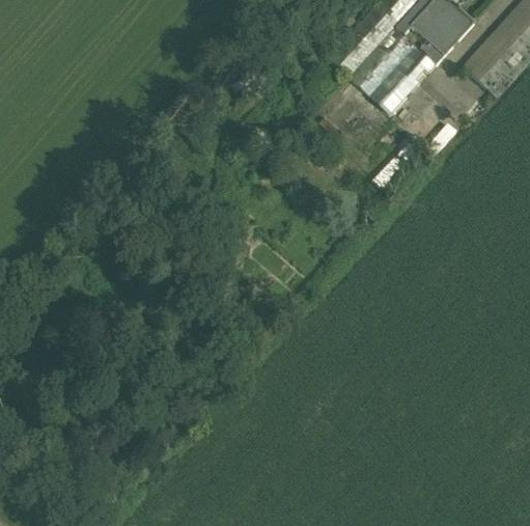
[(380,0),(328,57),(349,76),(394,26),(418,0),(380,0)]
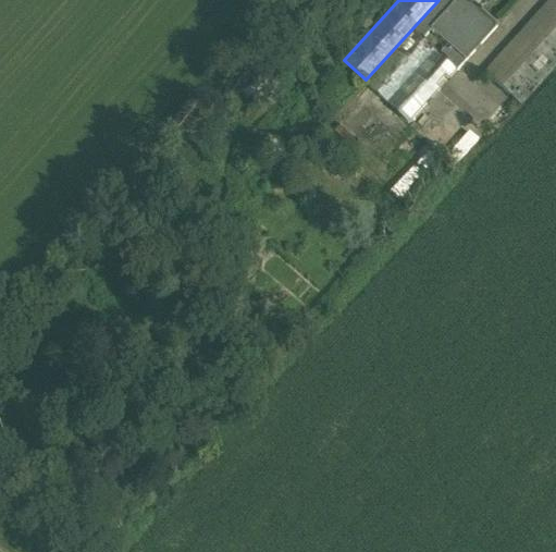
[(439,0),(414,27),(422,35),(454,0),(439,0)]
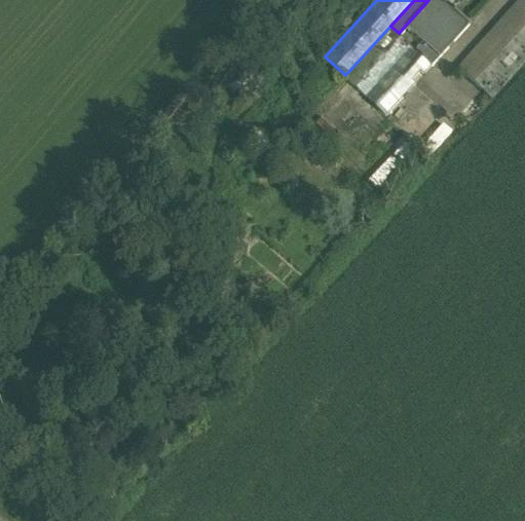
[(428,0),(399,33),(432,63),(471,21),(455,7),(456,6),(455,5),(454,6),(447,0),(428,0)]
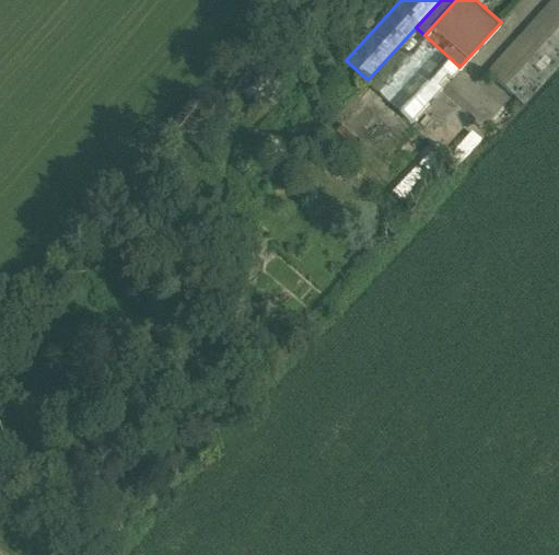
[(550,0),(488,69),(524,103),(558,64),(558,0),(550,0)]
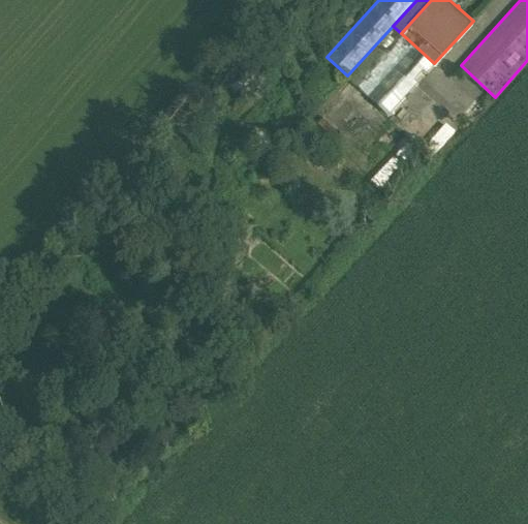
[(393,26),(347,75),(389,113),(434,63),(401,33),(393,26)]
